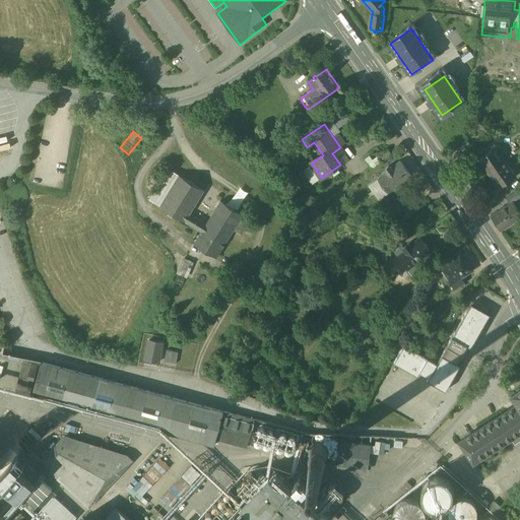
[(503,152),(496,141),(484,148),(483,147),(482,146),(481,146),(479,146),(478,146),(477,146),(476,147),(475,148),(475,149),(475,150),(474,150),(474,151),(474,153),(475,154),(467,160),(470,165),(469,165),(477,176),(486,170),(499,188),(516,177),(501,153),(503,152)]
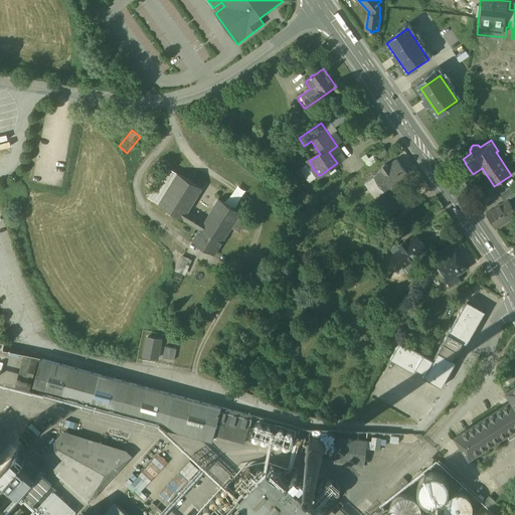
[(464,141),(453,148),(458,155),(468,148),(464,141)]
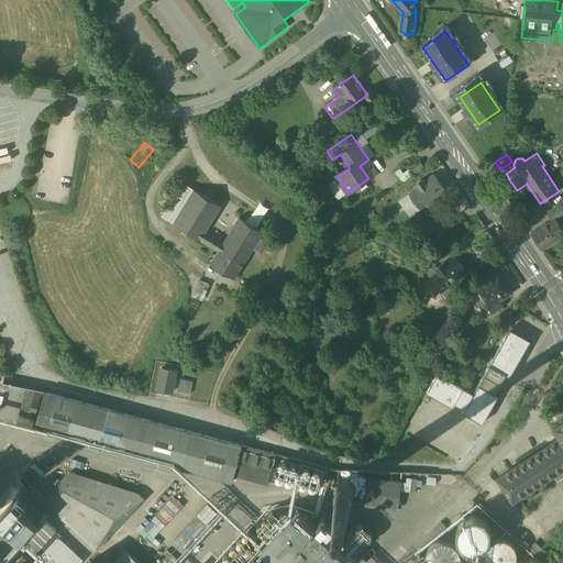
[(424,167),(420,161),(410,168),(415,175),(424,167)]
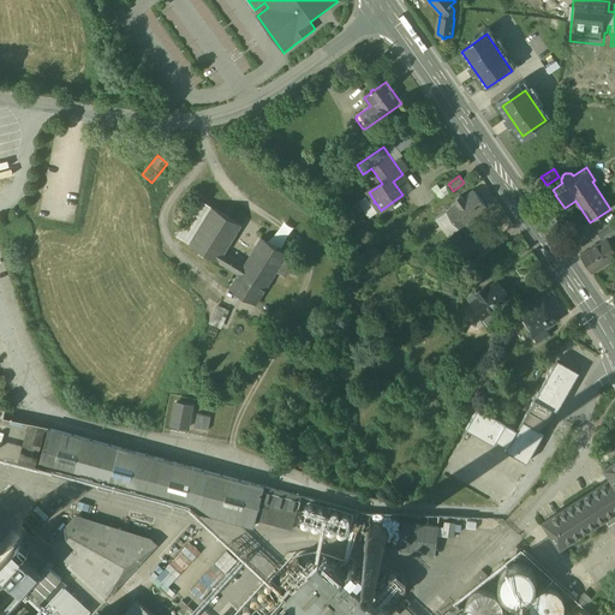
[(475,190),(464,198),(463,197),(459,196),(457,198),(457,202),(458,203),(447,210),(459,227),(459,228),(487,207),(475,190)]
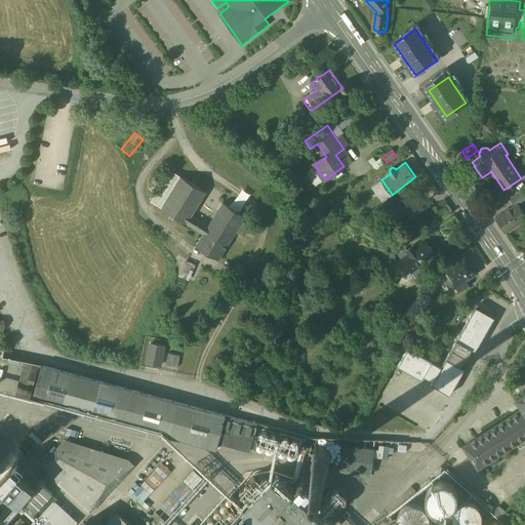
[(170,171),(152,201),(151,200),(151,201),(162,208),(182,176),(170,170),(169,170),(170,171)]
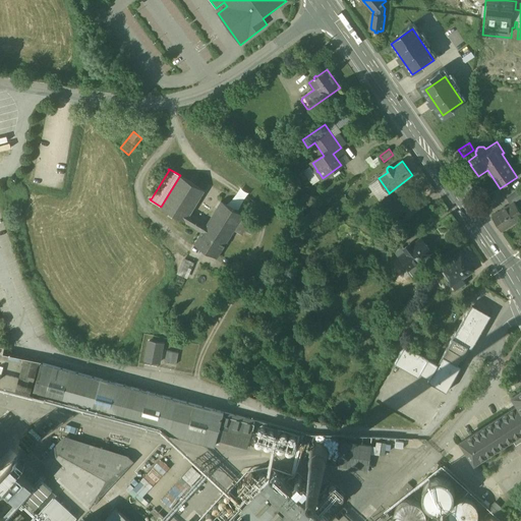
[(205,190),(180,175),(161,207),(201,232),(204,229),(207,224),(190,214),(205,190)]
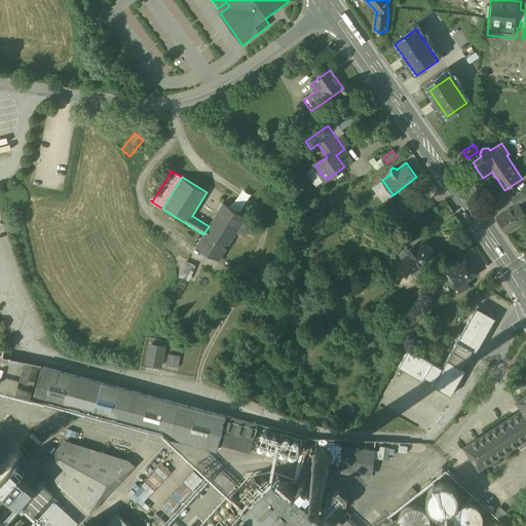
[(392,194),(382,180),(378,184),(380,187),(376,191),(383,201),(392,194)]
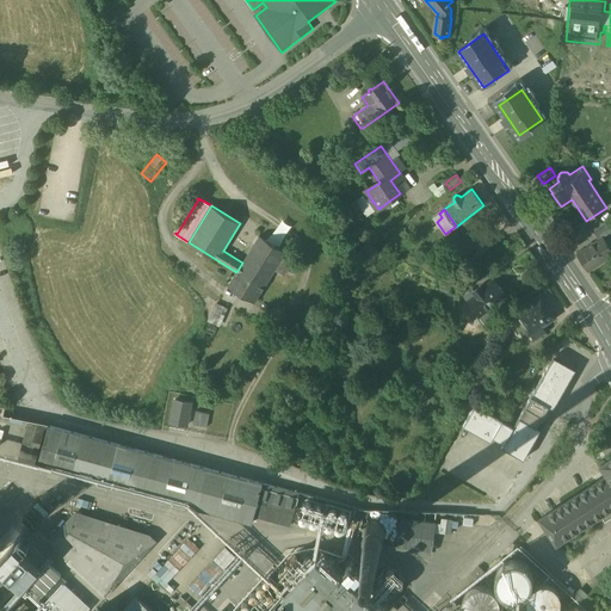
[(610,221),(594,233),(599,240),(603,238),(610,232),(610,221)]
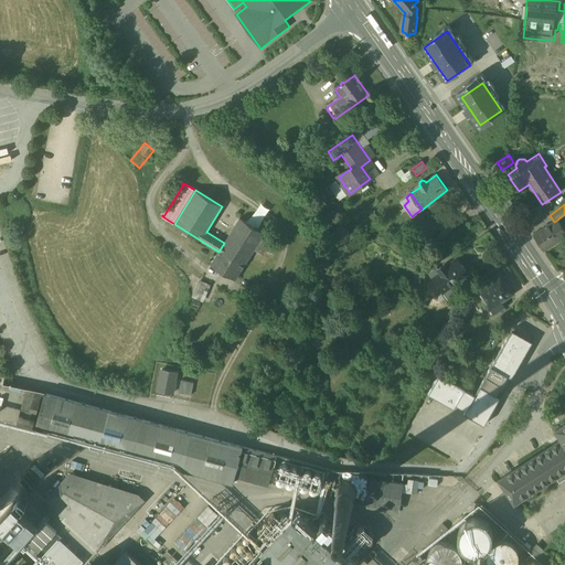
[(265,233),(241,217),(224,243),(221,248),(245,264),(254,249),(265,233)]
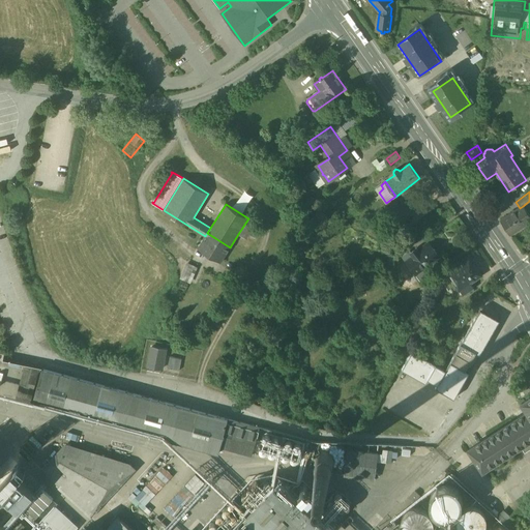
[(520,208),(501,221),(510,235),(529,222),(529,215),(523,206),(520,208)]
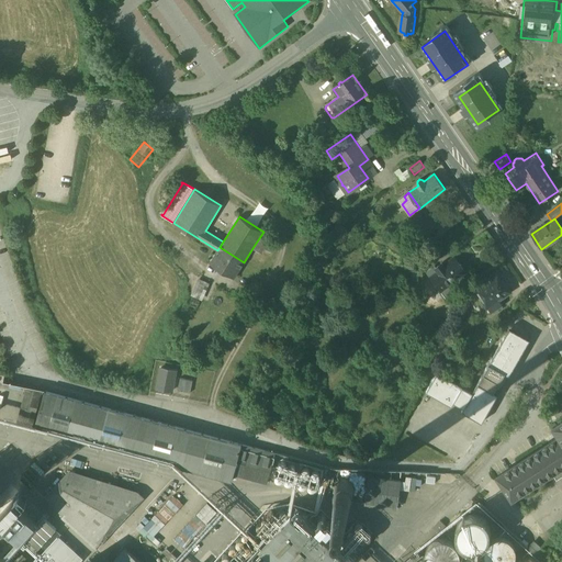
[(271,236),(263,232),(253,248),(260,253),(271,236)]
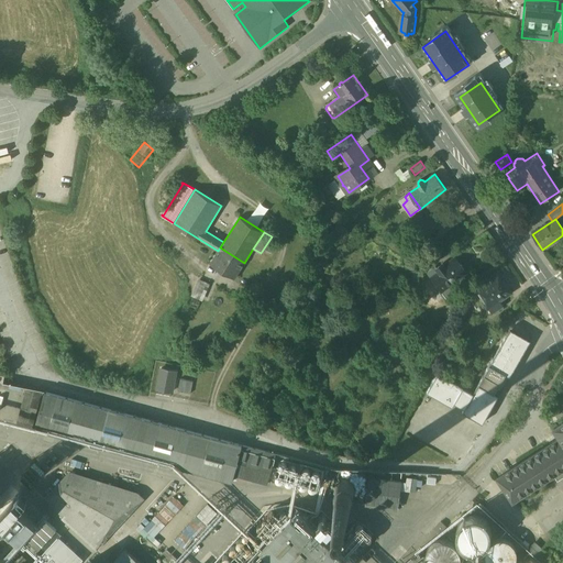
[(244,263),(220,247),(218,251),(210,263),(234,278),(244,263)]
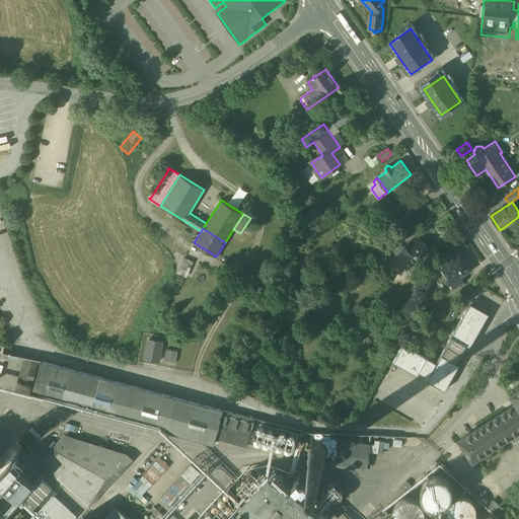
[(420,237),(411,245),(409,242),(402,246),(402,245),(394,250),(406,268),(408,269),(416,263),(430,251),(420,237)]
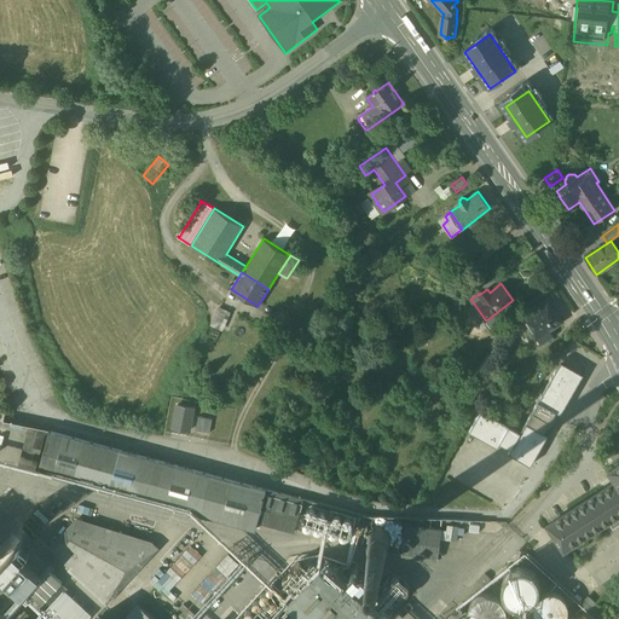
[(548,300),(522,317),(537,339),(549,330),(562,322),(548,300)]
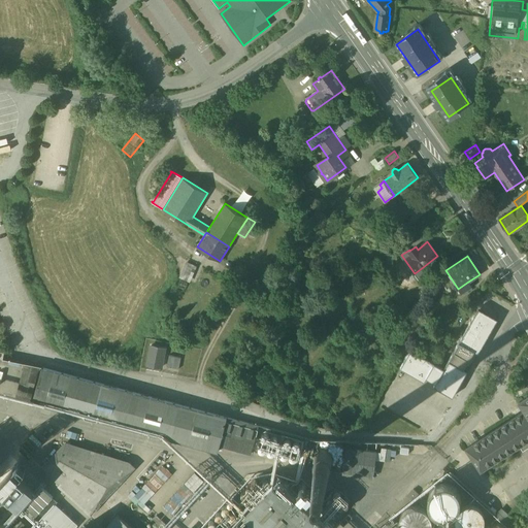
[(431,279),(423,267),(415,273),(414,272),(413,272),(423,286),(431,279)]
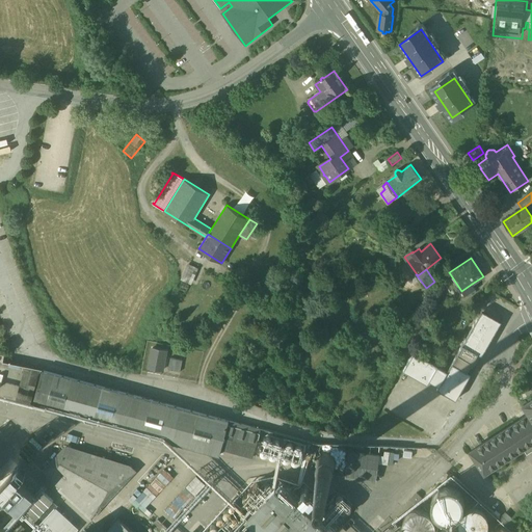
[(472,284),(461,291),(464,296),(475,289),(472,284)]
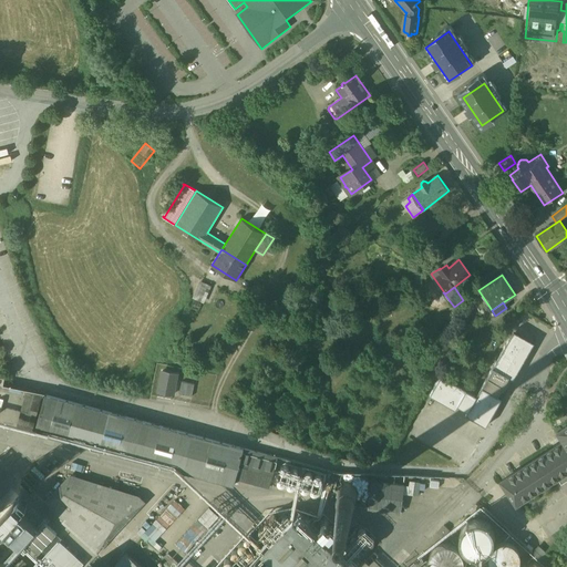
[(512,336),(487,377),(504,387),(509,377),(514,379),(521,366),(535,342),(514,331),(512,336)]
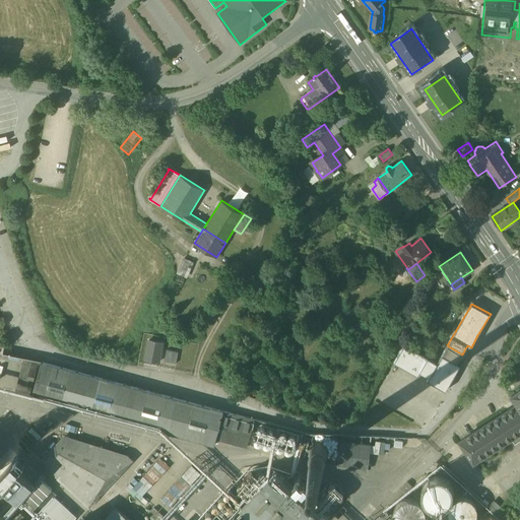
[(400,336),(392,332),(388,340),(396,344),(400,336)]
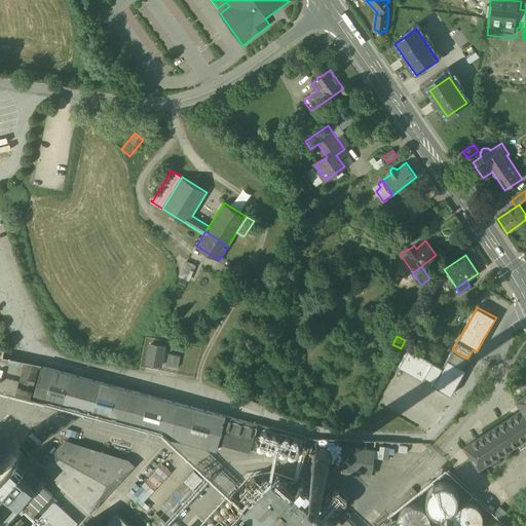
[(165,346),(149,343),(146,364),(161,367),(165,346)]
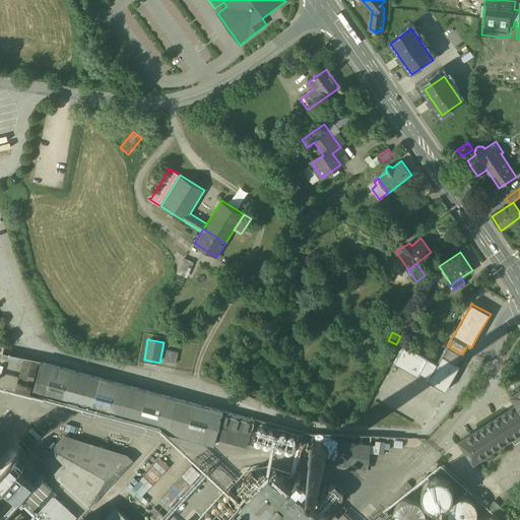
[(437,363),(405,344),(394,362),(418,376),(420,372),(429,377),(430,377),(438,363),(437,363)]
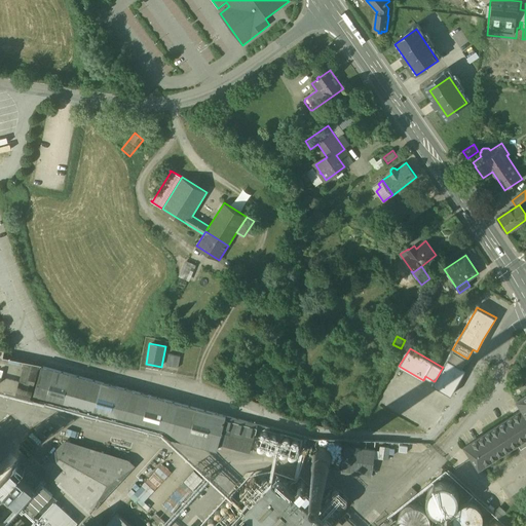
[(452,349),(442,367),(443,367),(435,381),(434,381),(433,384),(451,396),(466,369),(462,367),(464,363),(467,359),(452,349)]
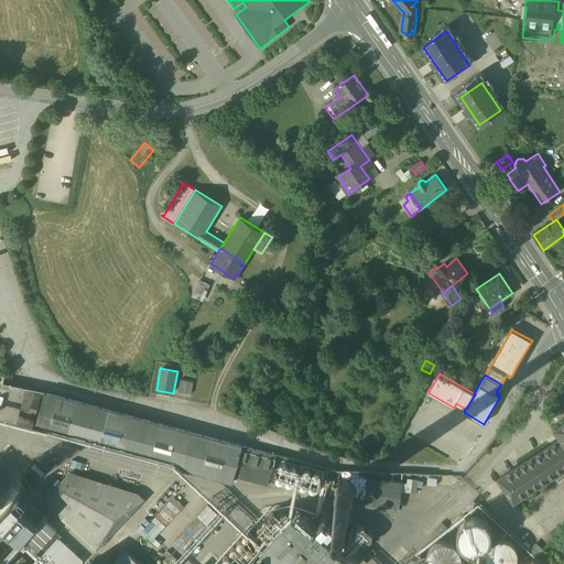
[(194,382),(181,379),(179,392),(191,394),(194,382)]
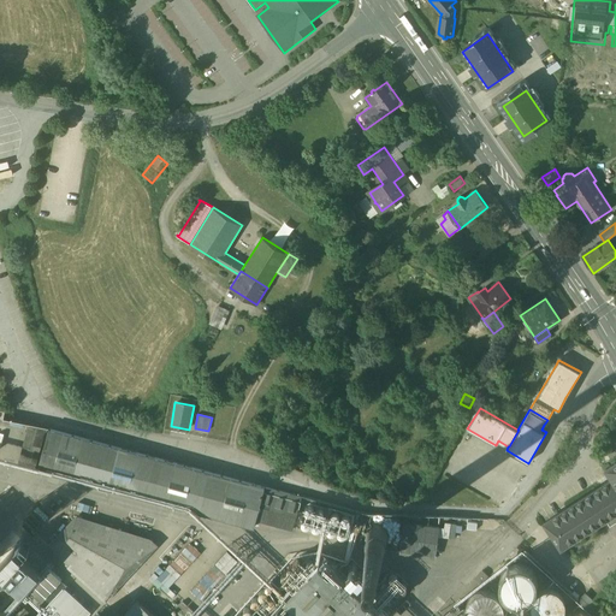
[(46,430),(29,425),(19,465),(35,468),(46,430)]
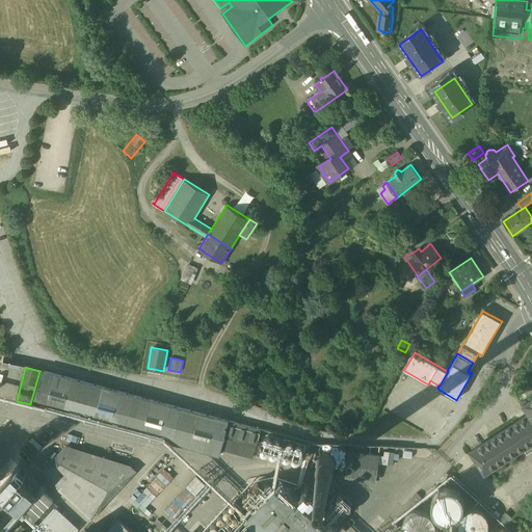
[(104,387),(43,370),(33,405),(95,422),(104,387)]
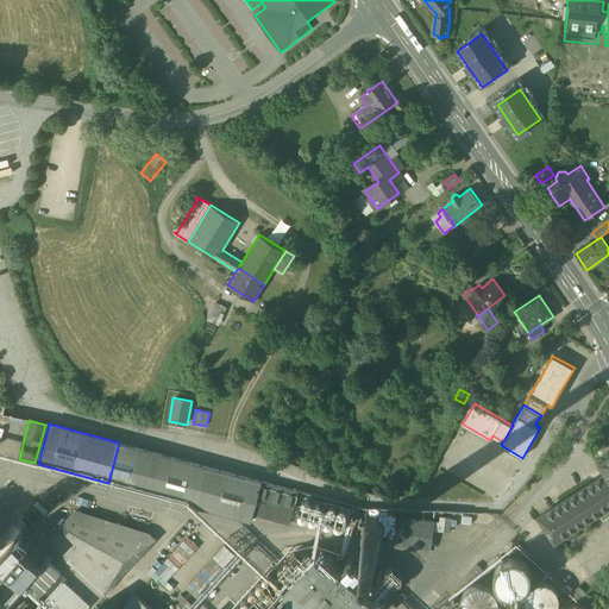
[(458,435),(453,446),(507,470),(512,458),(458,435)]
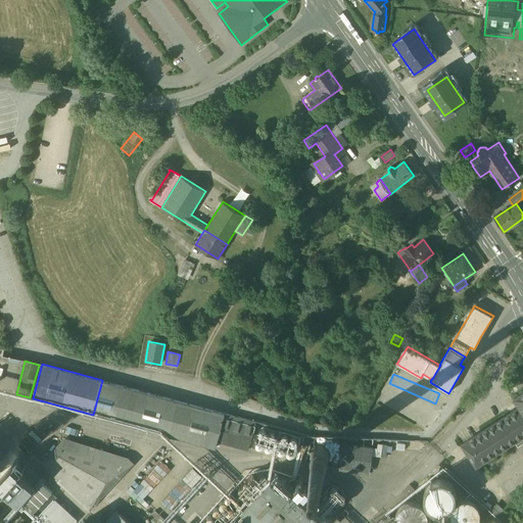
[(225,413),(102,380),(93,415),(216,448),(218,441),(225,413)]
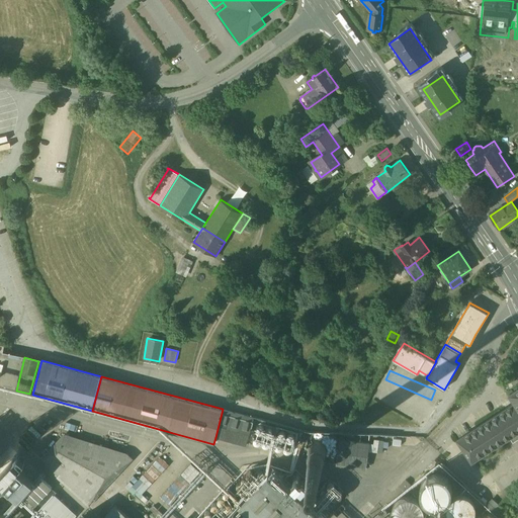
[(517,389),(510,395),(515,403),(457,440),(471,461),(509,437),(513,443),(517,439),(517,389)]
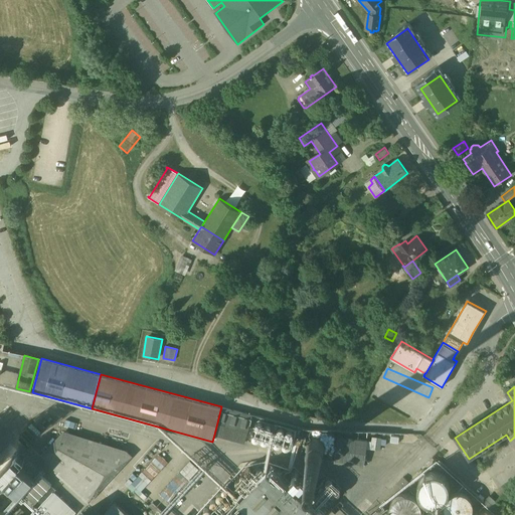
[(252,415),(221,406),(214,435),(245,443),(252,415)]
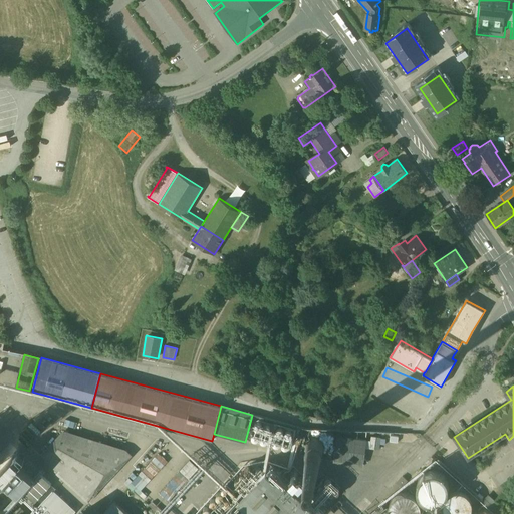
[(366,441),(337,436),(334,462),(363,466),(366,441)]
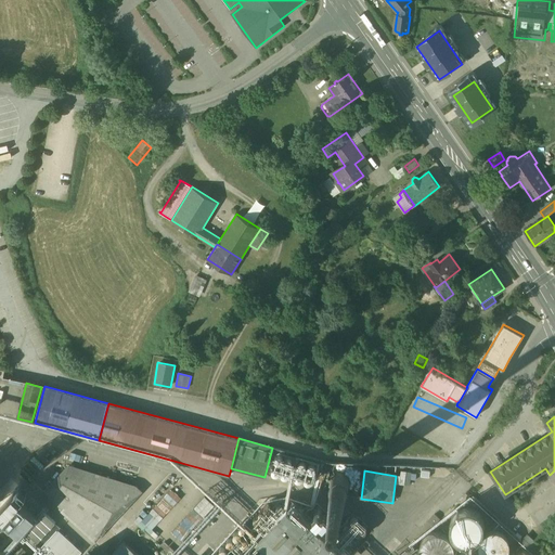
[(89,482),(62,474),(61,474),(43,491),(63,510),(64,510),(72,502),(71,501),(89,482)]
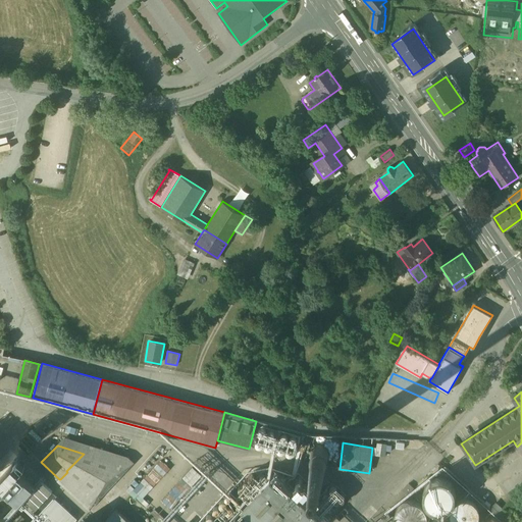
[(460,462),(452,450),(452,449),(451,449),(450,449),(449,449),(448,449),(447,450),(446,451),(446,452),(446,454),(454,466),(455,467),(456,467),(457,467),(458,467),(459,467),(459,466),(460,465),(461,464),(460,463),(460,462)]
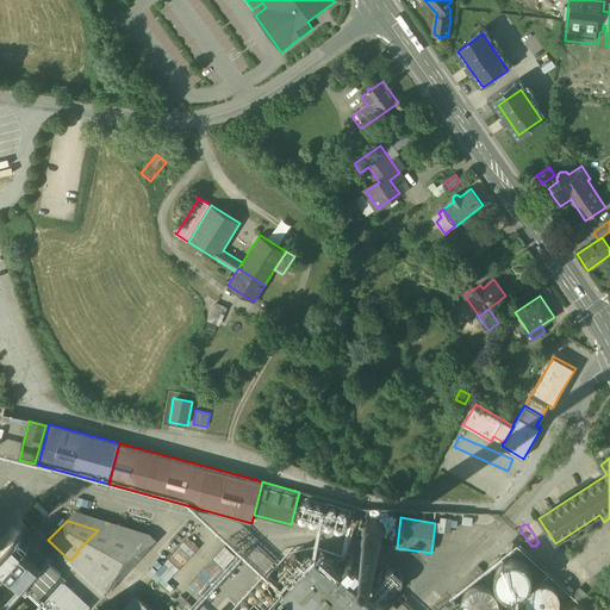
[(148,548),(141,543),(98,529),(98,530),(78,551),(79,552),(114,585),(148,548)]
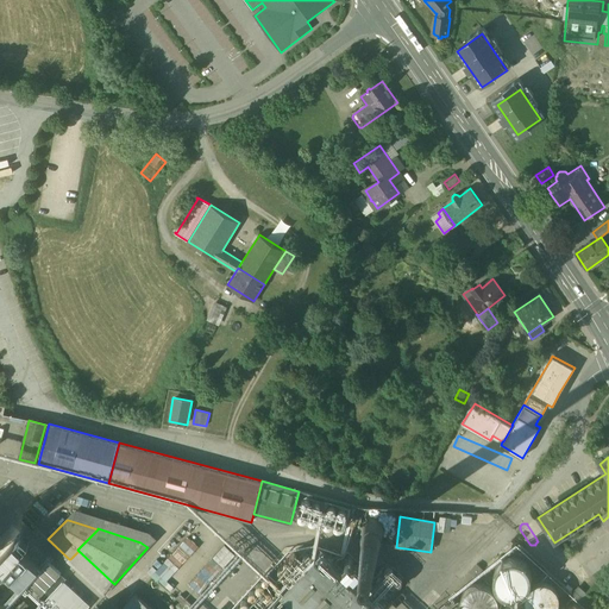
[(226,544),(211,560),(220,570),(237,554),(226,544)]
